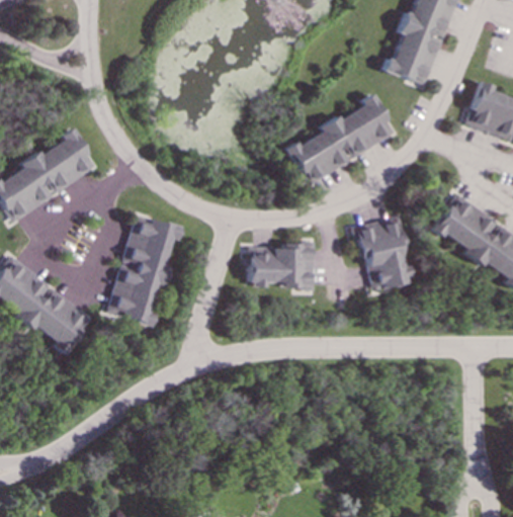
[(425,86),(456,0),(413,0),(409,14),(404,12),(397,32),(401,34),(391,60),(386,58),(381,70),(425,86)]
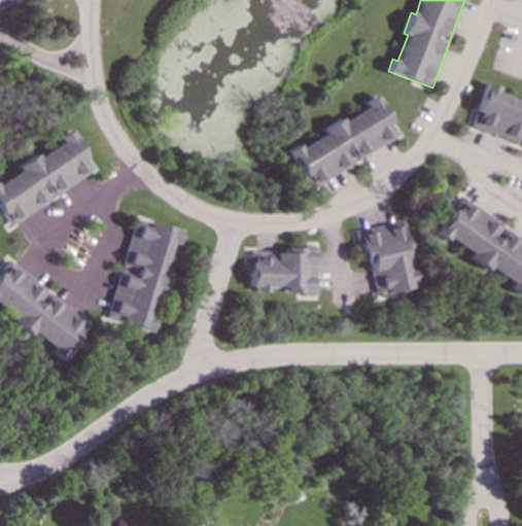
[(521,100),(497,93),(499,86),(486,82),(473,128),(521,142),(520,146),(521,146),(521,100)]
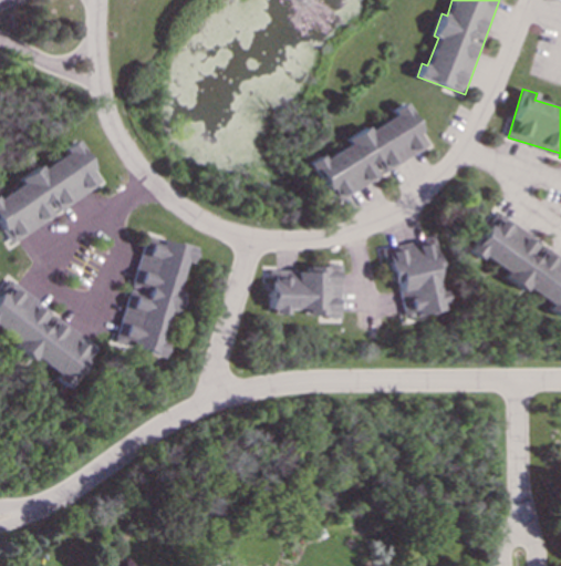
[(381,179),(373,164),(378,161),(384,172),(432,148),(408,102),(393,110),(396,117),(371,130),(370,127),(347,139),(351,145),(324,158),(323,155),(311,162),(332,204),(381,179)]
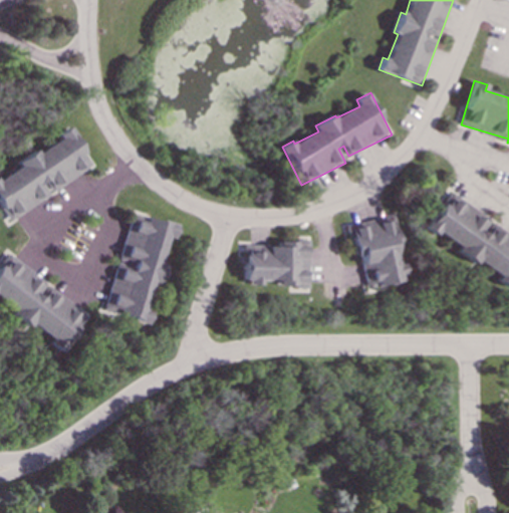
[(0,210),(7,222),(51,195),(50,193),(93,167),(68,126),(56,135),(59,139),(37,153),(35,150),(15,162),(18,167),(0,179),(0,210)]
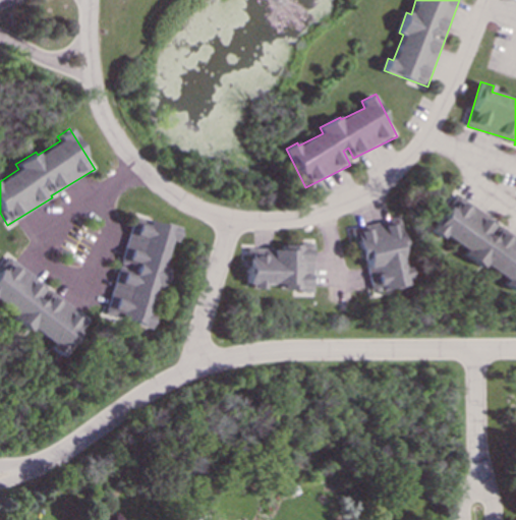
[(515,235),(503,227),(495,239),(485,232),(494,220),(458,194),(433,232),(442,238),(444,234),(466,250),(463,254),(482,268),(484,265),(506,280),(503,284),(514,292),(515,290),(515,235)]
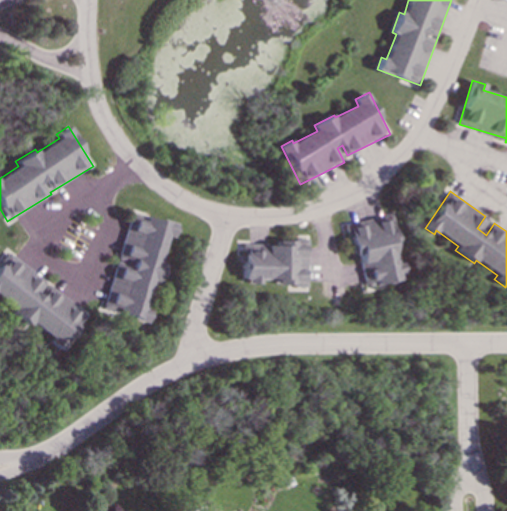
[(176,224),(130,212),(104,311),(146,322),(149,310),(145,309),(153,282),(156,283),(169,237),(172,238),(176,224)]
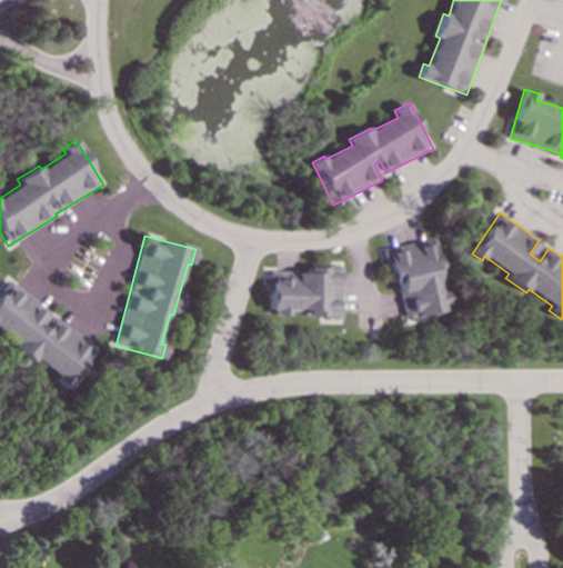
[(386,248),(393,284),(401,282),(408,320),(449,312),(445,292),(441,294),(438,272),(442,271),(435,239),(386,248)]
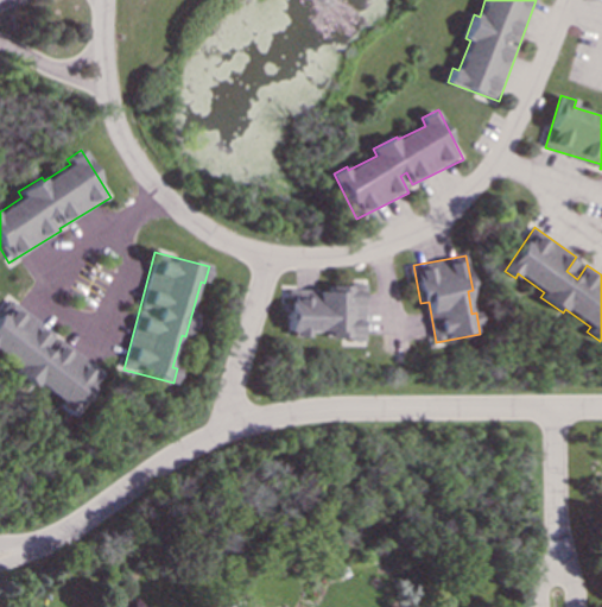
[(368,280),(352,279),(350,286),(330,285),(330,291),(291,290),(291,302),(289,302),(287,335),(309,335),(309,332),(330,332),(329,340),(367,340),(368,280)]
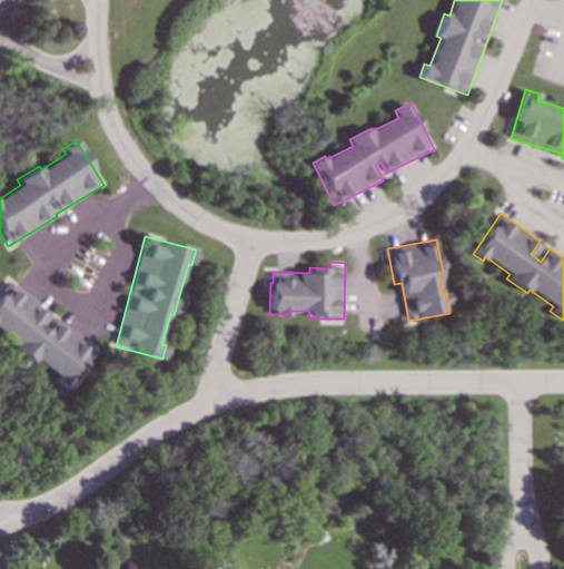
[(97,350),(53,317),(55,316),(12,285),(2,298),(0,296),(0,331),(16,343),(12,349),(32,363),(35,360),(58,376),(53,381),(66,391),(97,350)]
